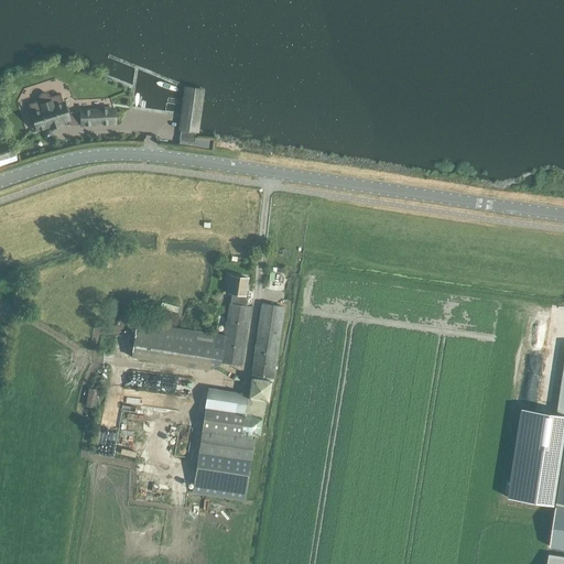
[(180,117),(177,130),(181,131),(180,141),(194,142),(196,133),(199,132),(205,89),(187,87),(184,86),(180,114),(180,117)]
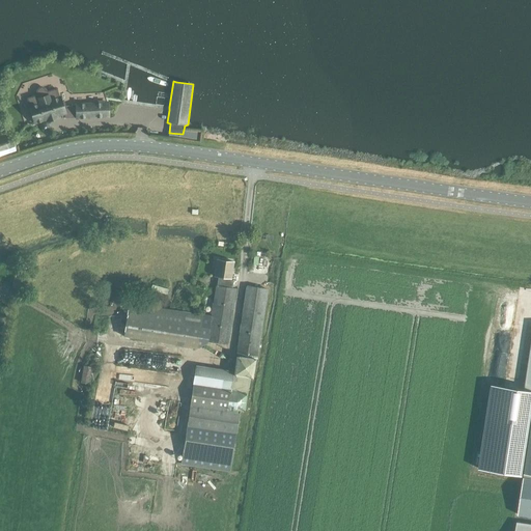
[(56,88),(47,91),(46,89),(44,88),(43,87),(40,87),(38,88),(37,90),(36,92),(36,94),(37,94),(27,98),(35,122),(49,118),(48,116),(54,114),(55,116),(64,113),(65,117),(77,116),(77,117),(108,116),(108,103),(103,103),(103,101),(93,102),(93,104),(76,104),(76,106),(62,106),(56,88)]
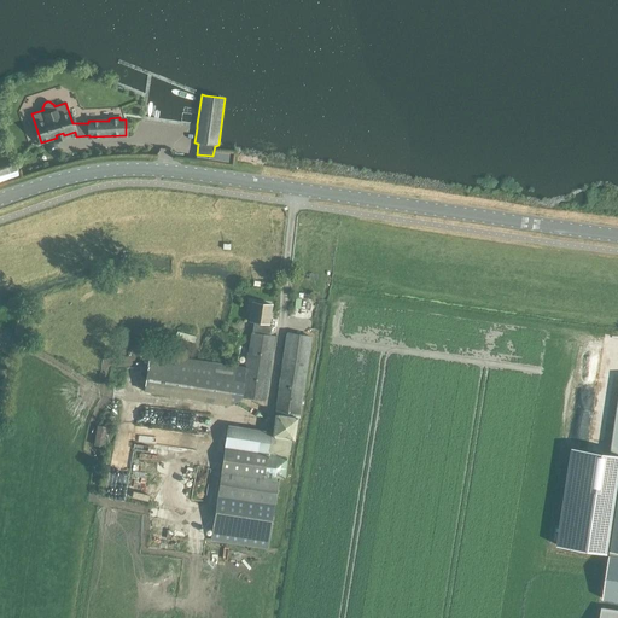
[(17,165),(0,169),(0,179),(19,175),(17,165)]
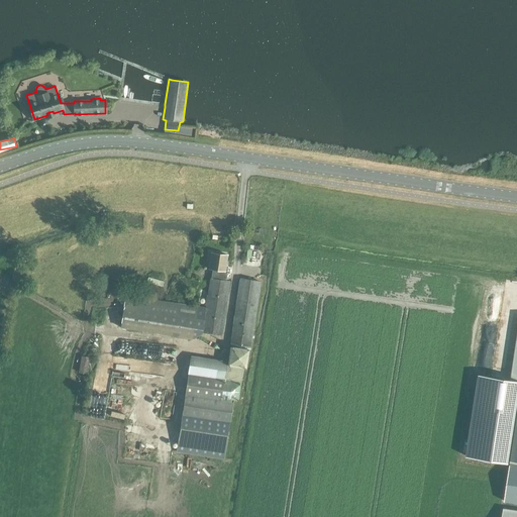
[(228,254),(211,251),(209,269),(213,269),(220,270),(220,274),(227,275),(228,270),(226,270),(228,254)]
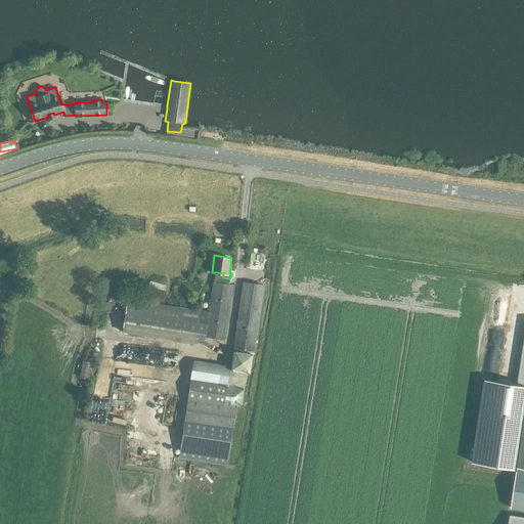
[(209,311),(205,336),(225,339),(233,285),(230,284),(230,278),(223,277),(223,273),(216,272),(215,281),(214,280),(209,311)]
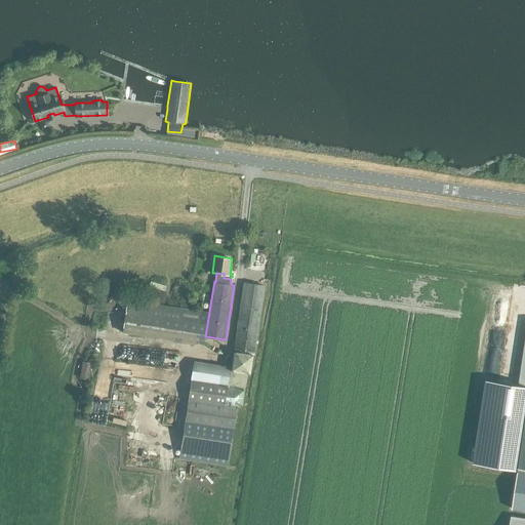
[(232,367),(195,361),(179,457),(228,465),(238,405),(242,406),(245,389),(246,389),(248,372),(250,372),(253,354),(254,354),(265,286),(244,283),(234,351),(235,351),(232,367)]
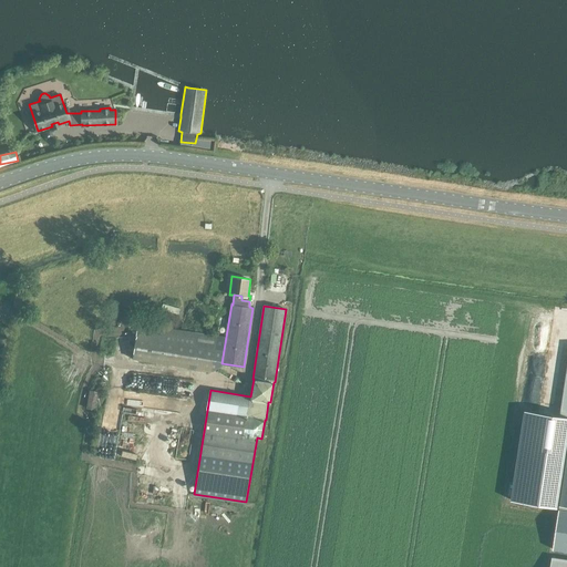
[(133,358),(213,371),(218,336),(138,323),(133,358)]
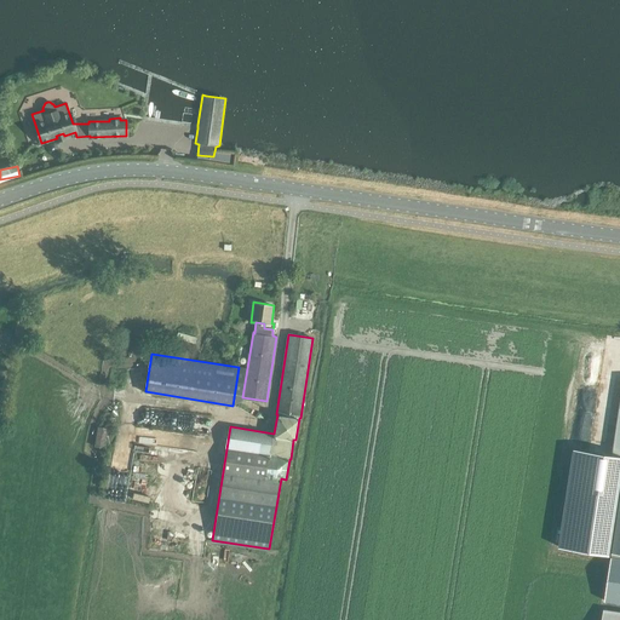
[(574,449),(560,545),(613,554),(613,555),(606,601),(619,602),(619,408),(613,455),(574,449)]
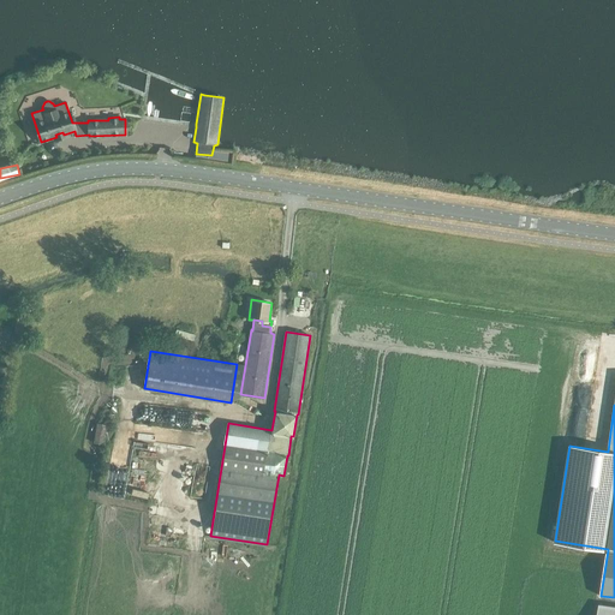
[(106,425),(96,423),(94,442),(103,443),(106,425)]
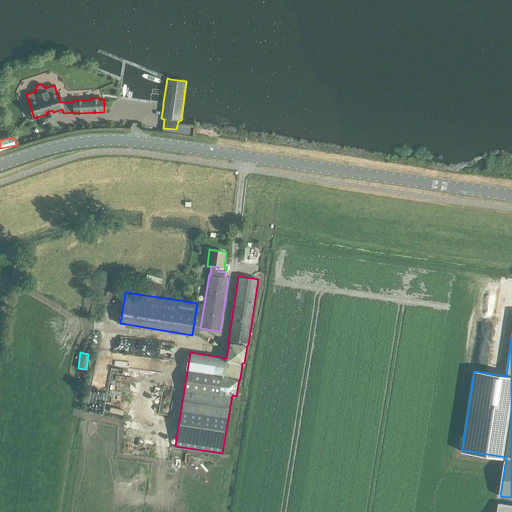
[(511,511),(511,505),(500,503),(498,511),(511,511)]
